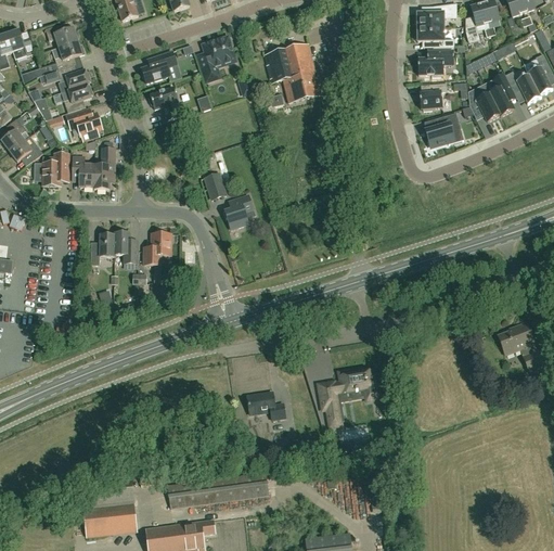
[(133,4),(141,2),(140,0),(114,0),(121,20),(137,14),(133,4)]
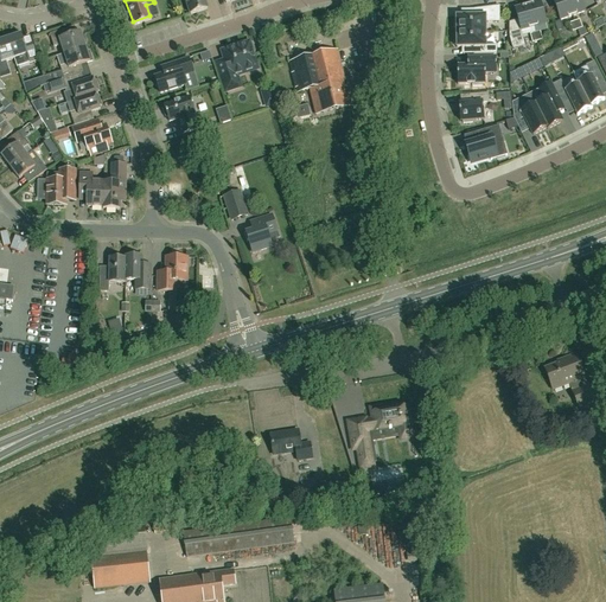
[(186,0),(190,11),(206,5),(204,0),(186,0)]
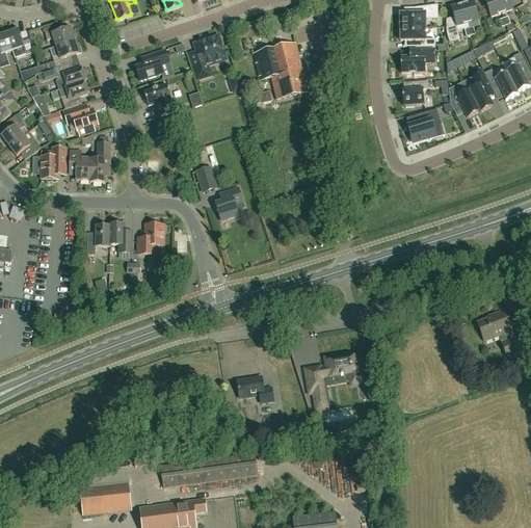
[(461,1),(467,20),(478,17),(474,0),(466,0),(461,1)]
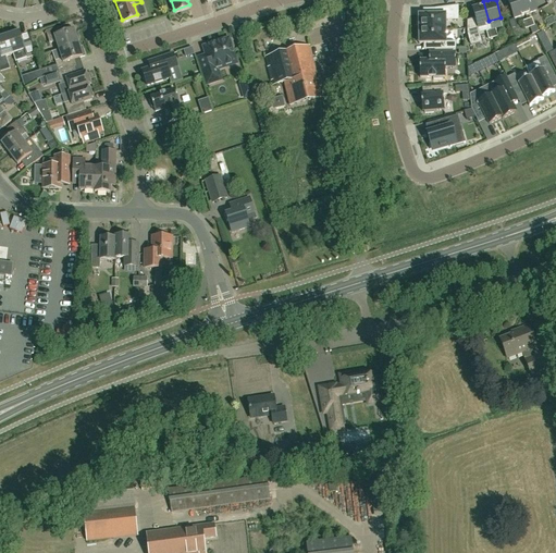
[(513,15),(524,11),(520,0),(507,0),(513,15)]
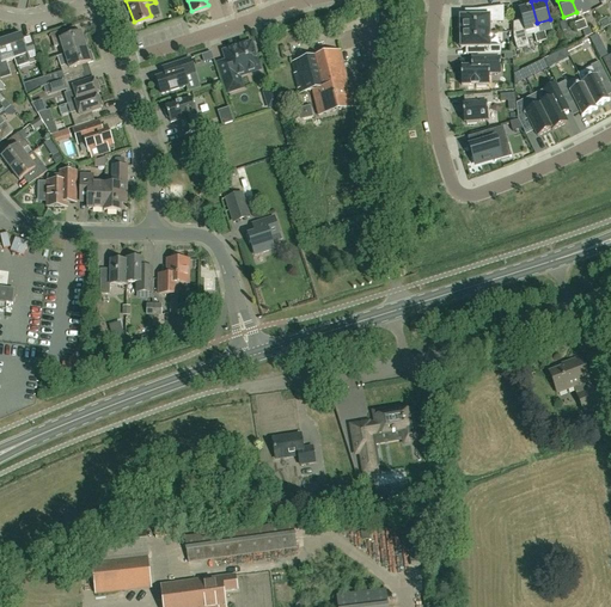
[(572,0),(576,12),(588,7),(586,0),(572,0)]
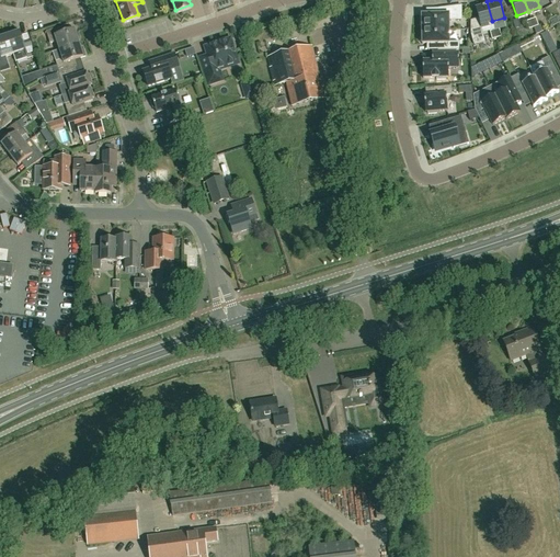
[(480,24),(492,21),(487,1),(475,4),(480,24)]
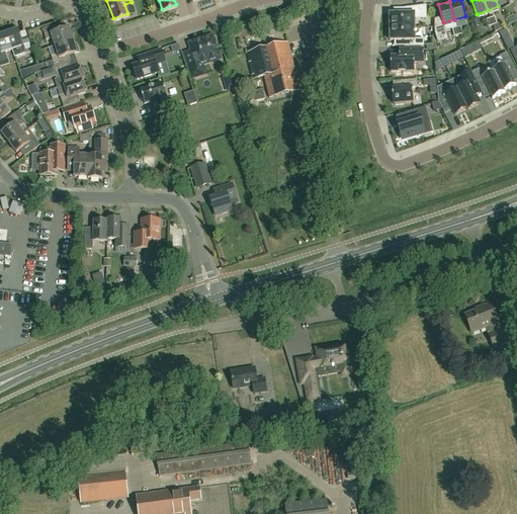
[(389,20),(389,24),(413,23),(413,15),(419,15),(419,10),(425,10),(425,2),(403,5),(403,10),(389,11),(389,13),(386,13),(386,20),(389,20)]
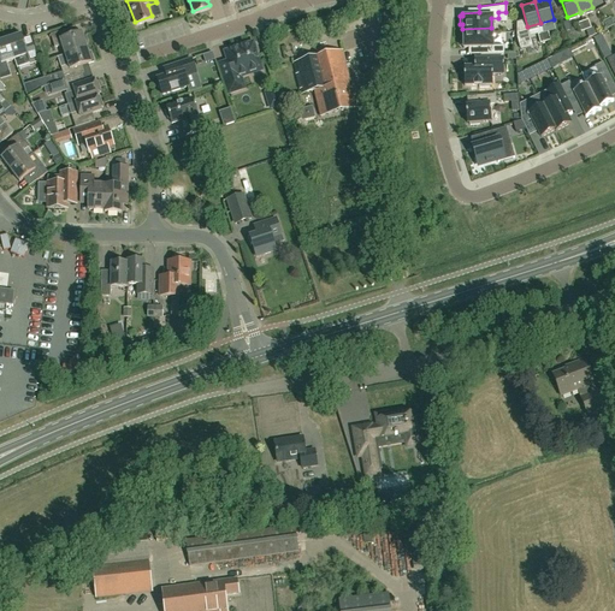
[(64,51),(86,45),(81,29),(67,34),(65,25),(49,30),(54,43),(61,41),(64,51)]
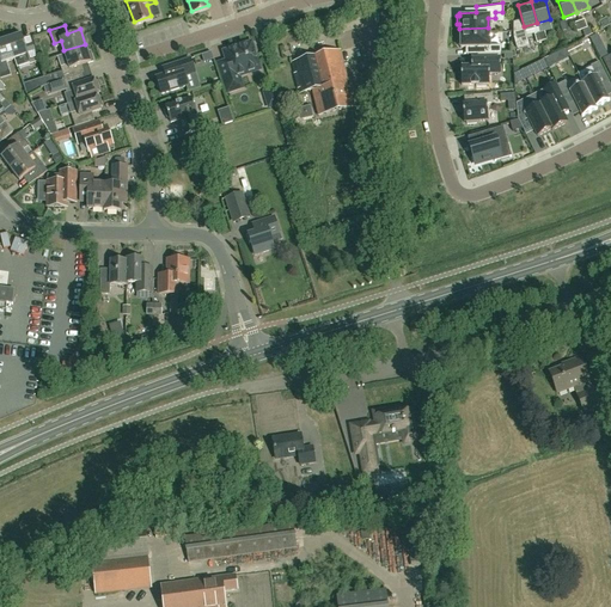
[(488,28),(459,29),(459,34),(457,34),(457,42),(459,42),(459,44),(476,43),(476,50),(500,50),(499,42),(488,42),(488,28)]
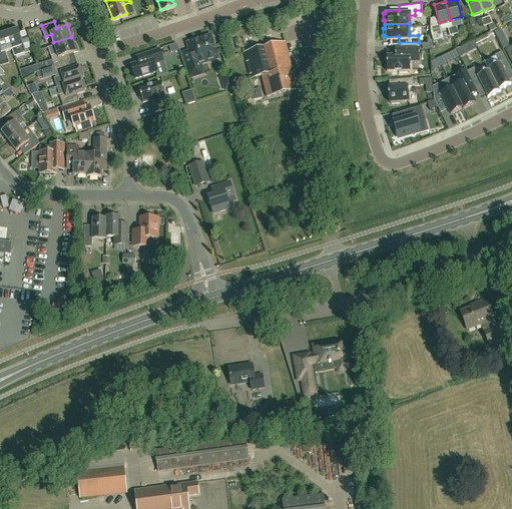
[(11,46),(13,53),(30,48),(27,36),(21,38),(17,26),(6,29),(11,46)]
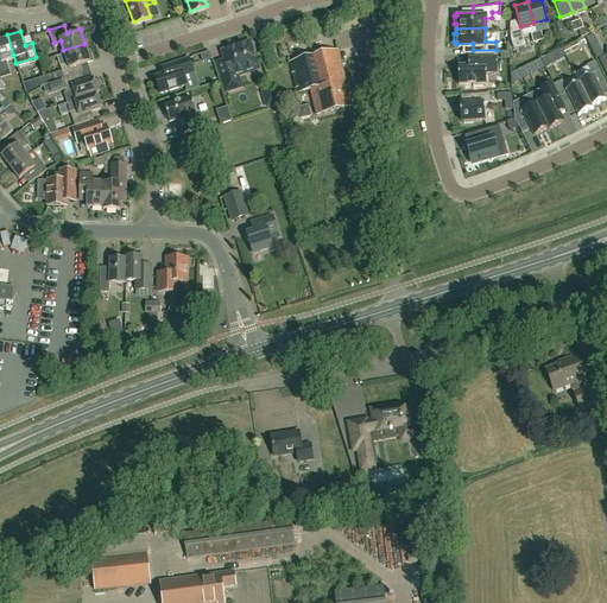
[(0,74),(10,70),(6,57),(13,55),(7,35),(0,37),(0,74)]
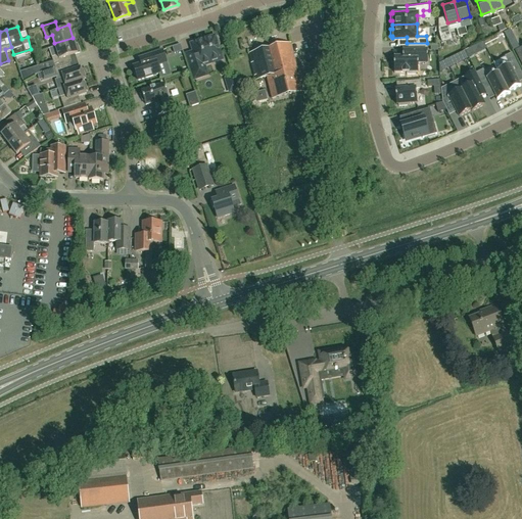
[(222,56),(220,50),(217,42),(219,42),(217,34),(215,35),(214,33),(190,41),(192,48),(185,51),(193,76),(206,72),(203,61),(222,56)]
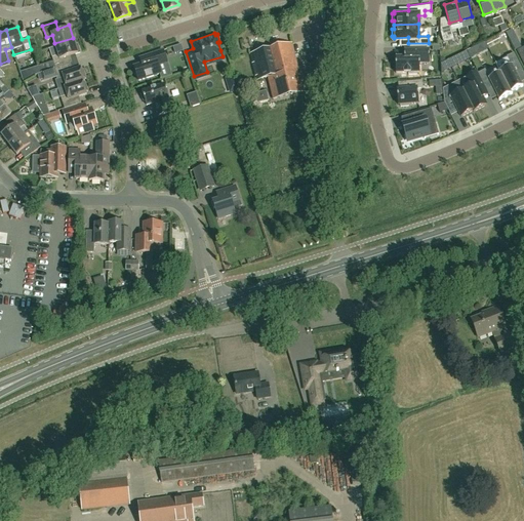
[(516,35),(509,38),(514,47),(520,44),(516,35)]
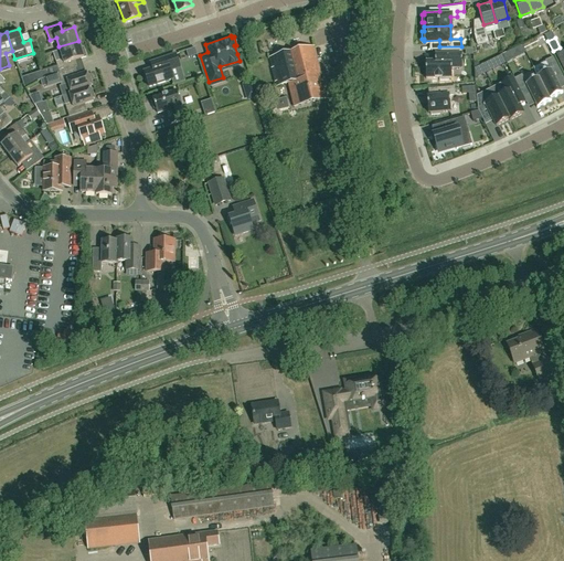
[(59,70),(71,66),(73,65),(71,57),(83,54),(78,41),(59,46),(52,49),(59,70)]
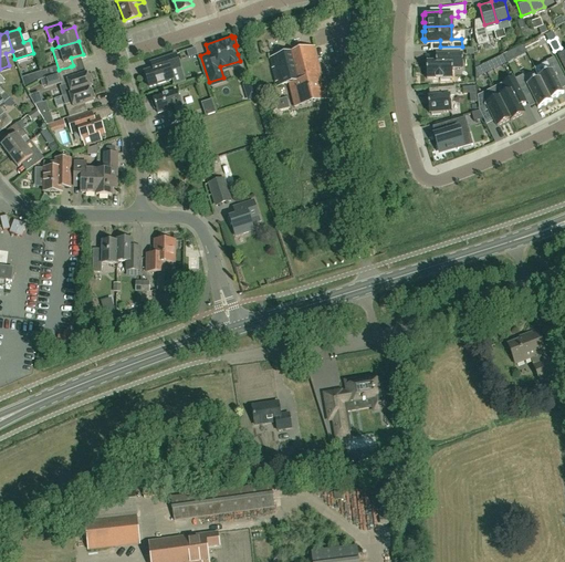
[(293,103),(326,95),(324,84),(326,83),(323,73),(322,73),(314,43),(269,54),(276,83),(288,80),(293,103)]
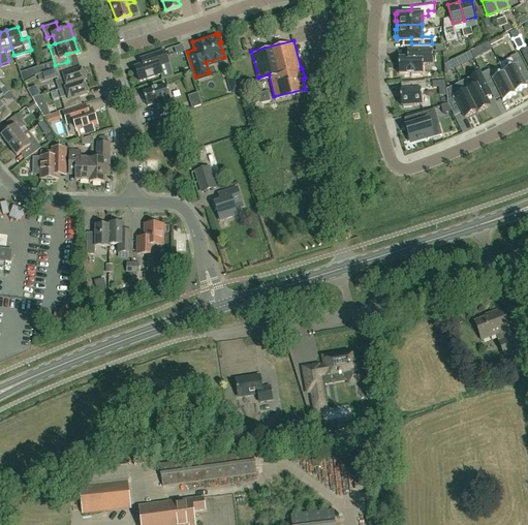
[(176,50),(183,48),(182,41),(174,44),(176,50)]
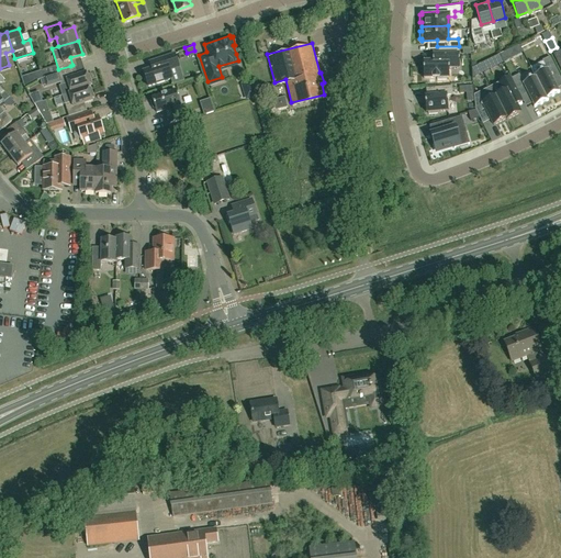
[(432,49),(432,57),(423,57),(423,75),(436,75),(436,77),(446,76),(446,74),(448,74),(448,64),(458,64),(458,48),(432,49)]
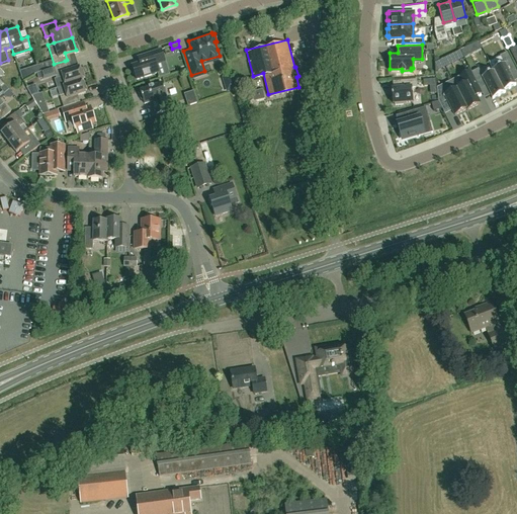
[(137,54),(139,61),(132,63),(132,65),(131,66),(132,70),(134,71),(136,76),(157,69),(155,62),(164,59),(160,47),(137,54)]
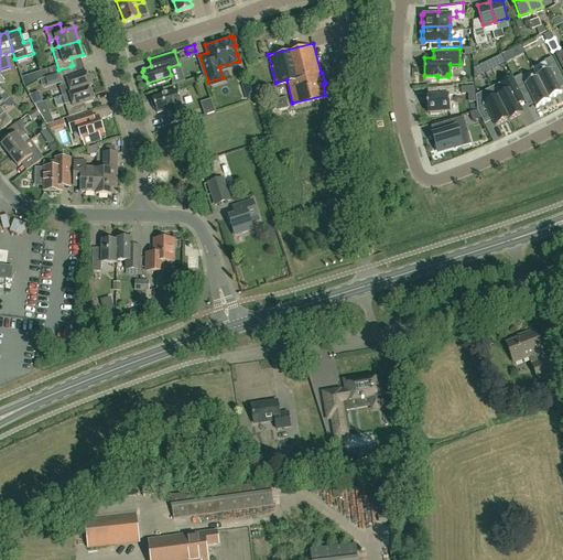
[(548,66),(534,73),(536,73),(537,74),(548,96),(553,94),(555,93),(554,93),(561,89),(561,88),(560,88),(559,85),(553,75),(560,72),(551,53),(543,57),(548,66)]
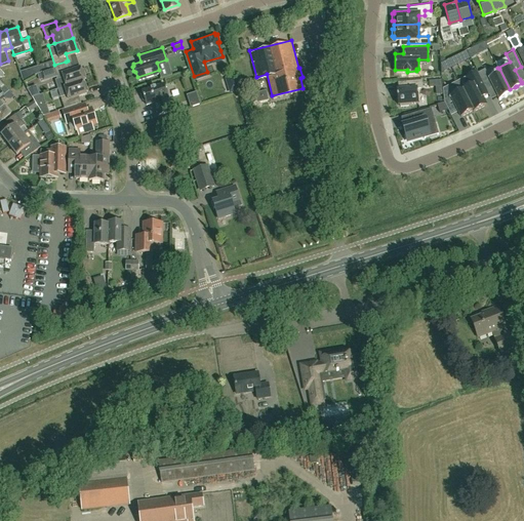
[(57,86),(83,77),(83,76),(84,76),(85,75),(82,67),(81,66),(80,67),(79,65),(68,68),(66,62),(54,65),(53,66),(55,74),(56,77),(54,78),(57,86)]
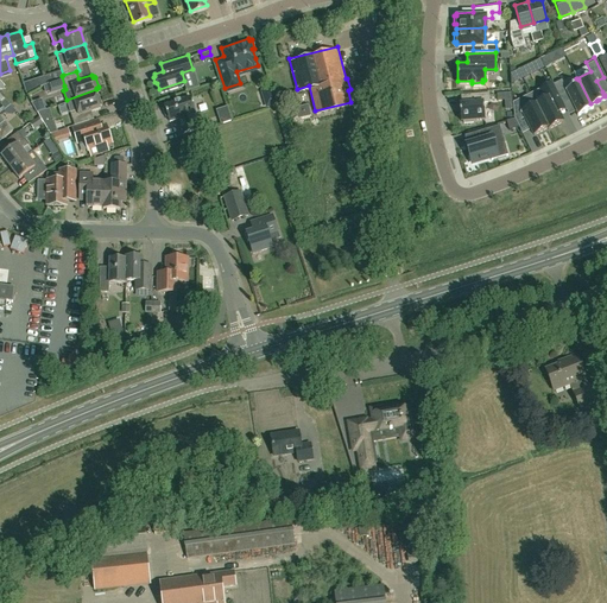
[(48,88),(49,90),(64,86),(62,76),(46,81),(45,81),(48,88)]
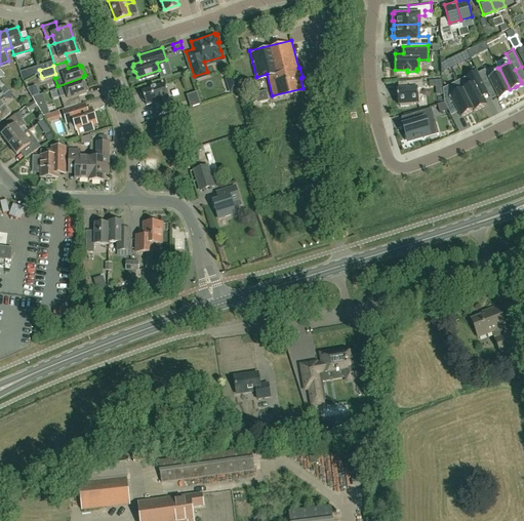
[(484,66),(477,70),(482,80),(485,86),(491,83),(496,93),(498,96),(497,96),(498,97),(504,94),(506,93),(511,90),(510,89),(499,69),(488,74),(484,66)]
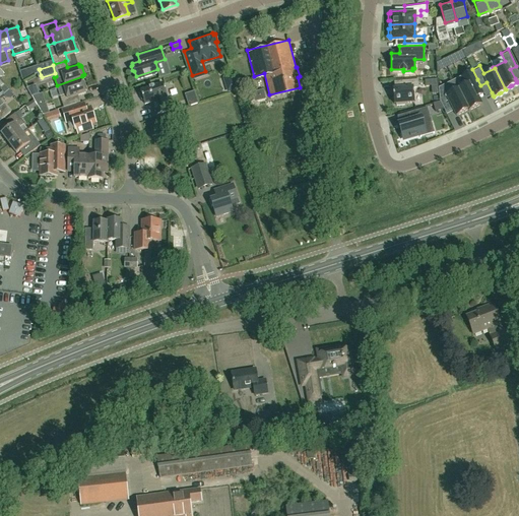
[(464,81),(457,85),(468,107),(480,101),(476,92),(482,89),(480,85),(477,79),(472,69),(471,67),(460,73),(464,81)]
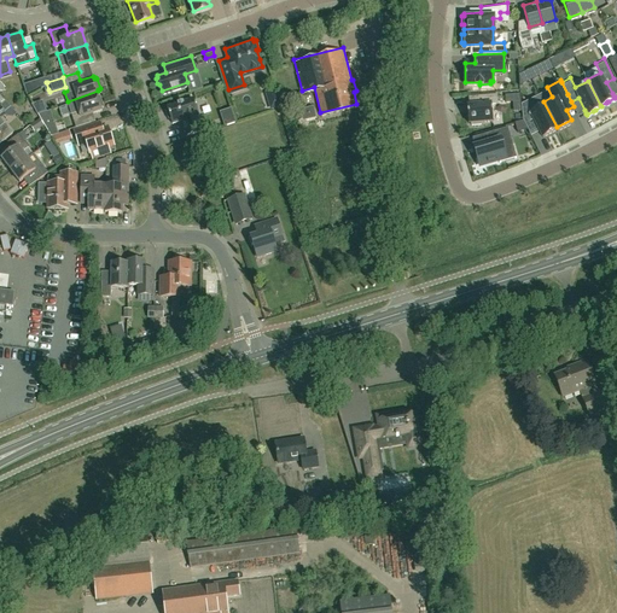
[(102,106),(100,104),(102,104),(103,103),(99,93),(98,93),(97,93),(97,92),(99,91),(98,91),(68,101),(75,124),(91,118),(88,111),(102,106)]
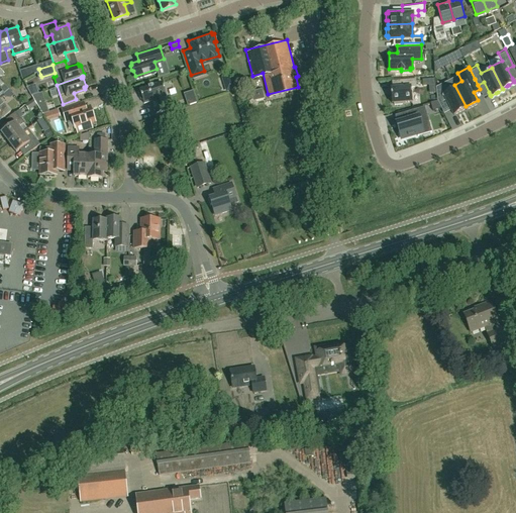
[(398,85),(392,85),(390,85),(391,100),(393,100),(393,102),(401,101),(401,99),(411,98),(410,84),(415,84),(415,76),(399,78),(399,83),(398,85)]
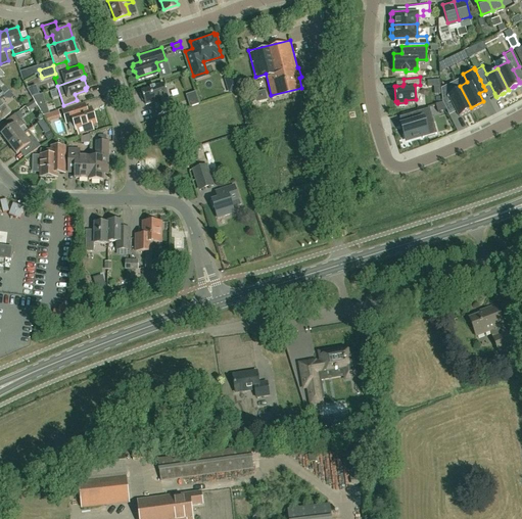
[(162,81),(141,88),(141,89),(139,90),(141,97),(143,97),(145,101),(152,99),(157,112),(171,108),(167,95),(168,94),(162,81)]
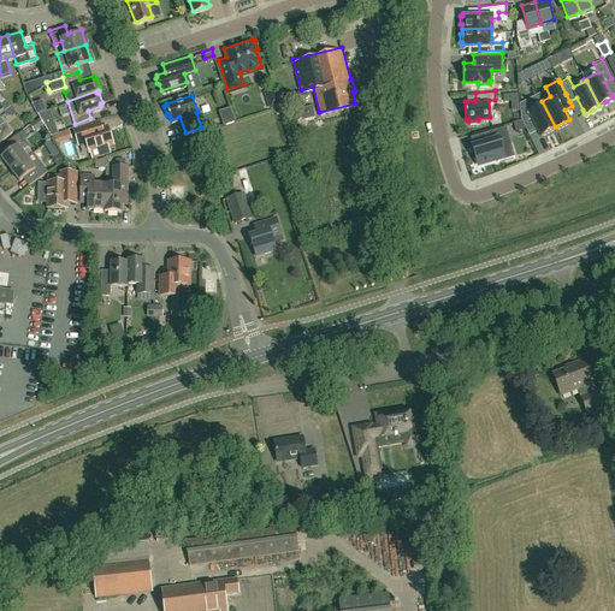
[(528,95),(519,100),(520,117),(530,112),(534,123),(539,132),(554,125),(554,126),(555,126),(542,101),(533,106),(528,95)]
